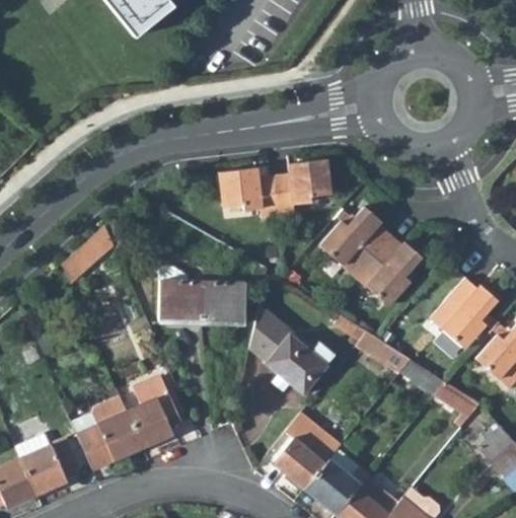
[(102,0),(133,39),(172,7),(166,0),(102,0)]
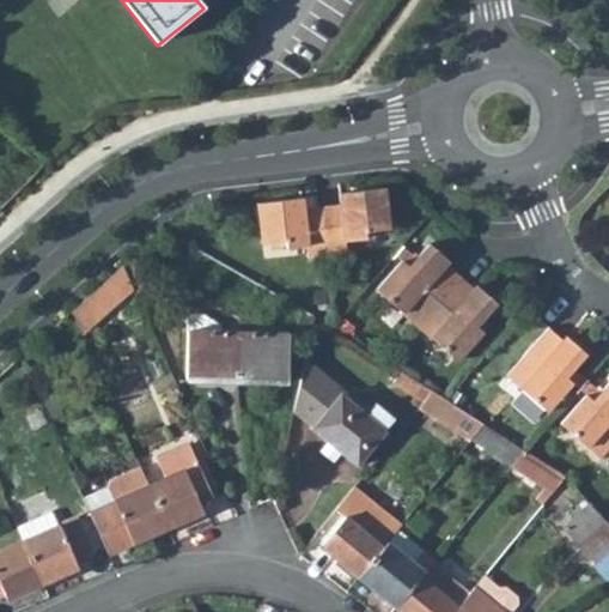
[(299,199),(254,204),(259,246),(282,242),(284,249),(304,247),(305,259),(324,256),(345,254),(343,242),(363,240),(363,232),(387,230),(382,188),(335,194),(338,214),(320,217),(302,219),(299,199)]
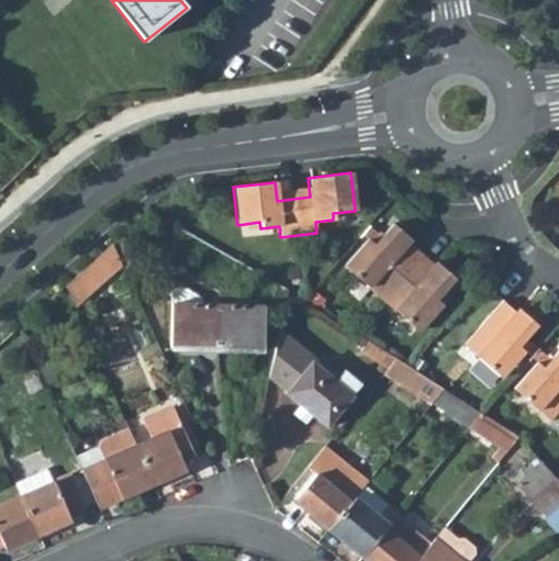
[(384,299),(421,332),(444,305),(438,300),(457,279),(438,262),(436,266),(423,255),(411,244),(414,240),(395,224),(377,246),(370,239),(347,266),(384,299)]
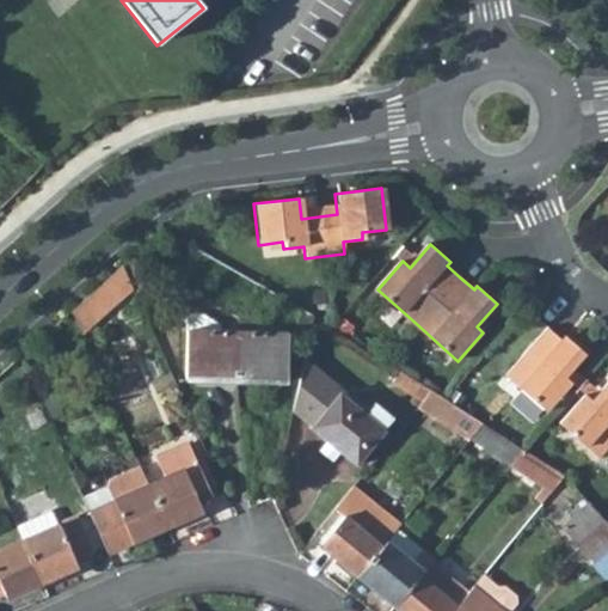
[(123,262),(72,307),(81,330),(134,286),(123,262)]
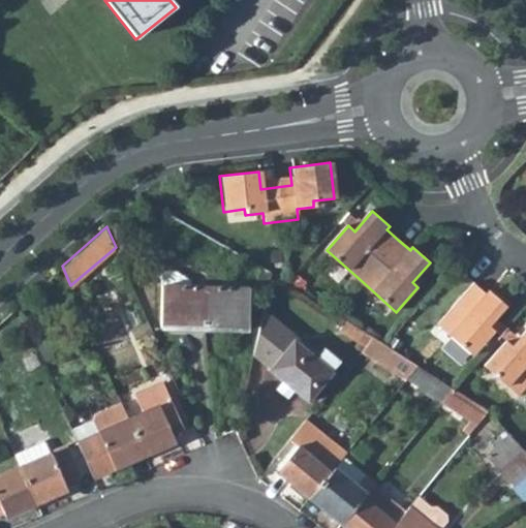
[(230,287),(231,274),(208,274),(208,286),(206,327),(250,328),(251,287),(230,287)]
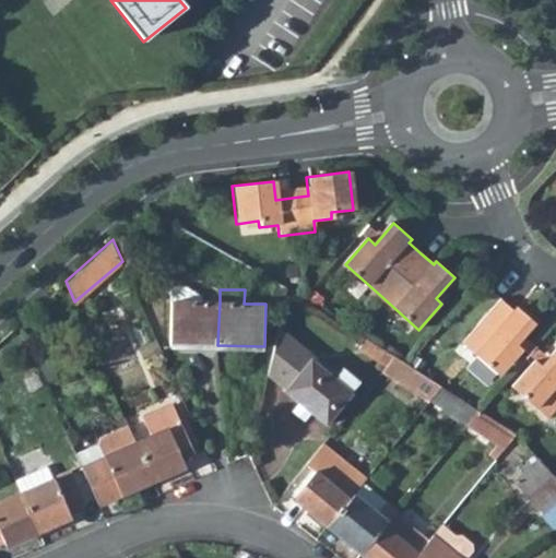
[(504,299),(464,344),(501,376),(524,349),(519,344),(537,323),(519,307),(516,311),(504,299)]
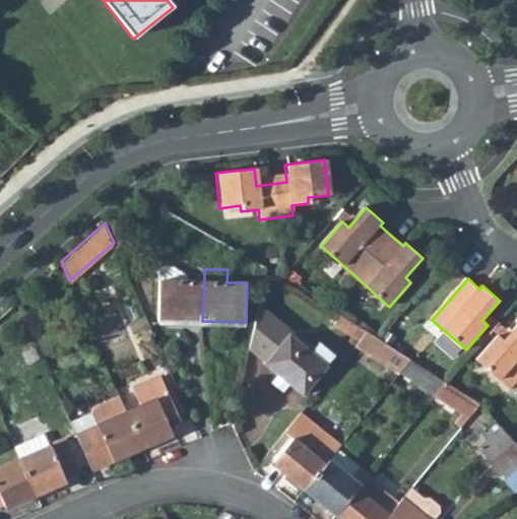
[(160,279),(159,319),(202,321),(204,281),(160,279)]
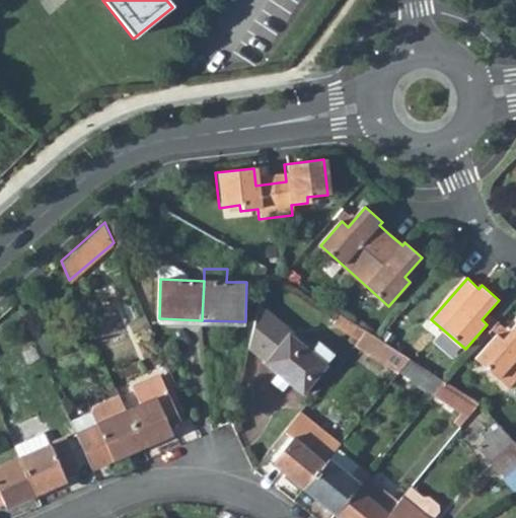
[(330,354),(315,342),(308,350),(287,333),(290,329),(256,301),(247,348),(263,361),(271,368),(264,377),(276,386),(283,378),(301,392),(330,354)]
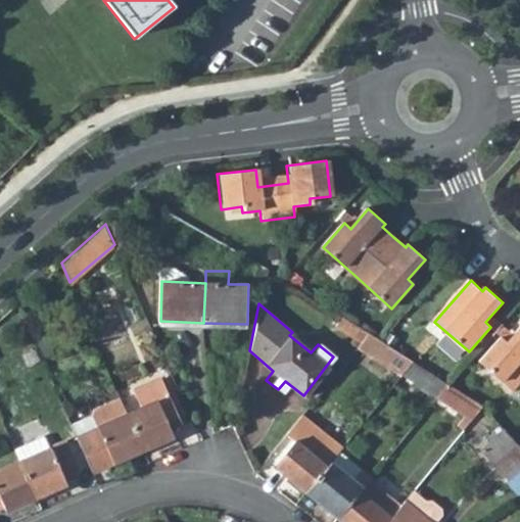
[(360,340),(367,331),(340,315),(334,324),(360,340)]
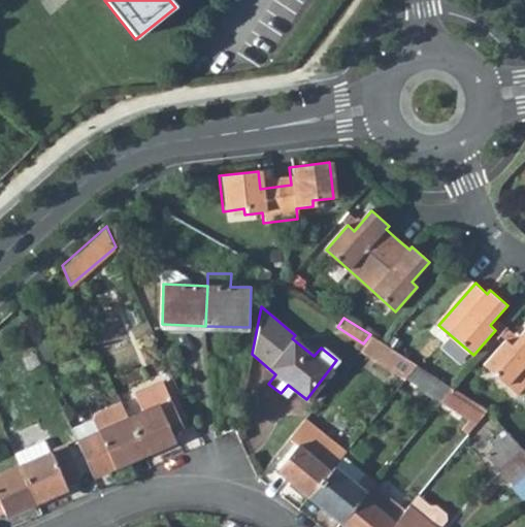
[(507,340),(485,365),(520,396),(524,390),(524,332),(513,346),(507,340)]
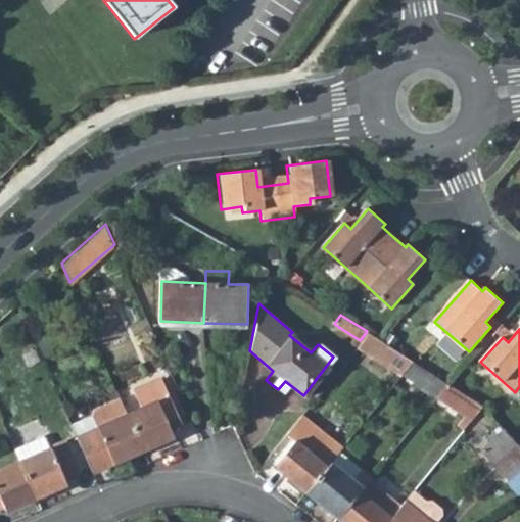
[(411,360),(405,356),(383,342),(367,331),(360,340),(356,344),(400,373),(411,360)]
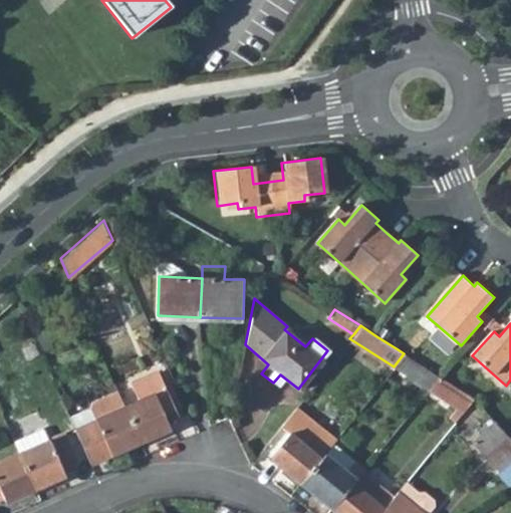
[(429,389),(439,375),(421,364),(404,353),(394,366),(429,389)]
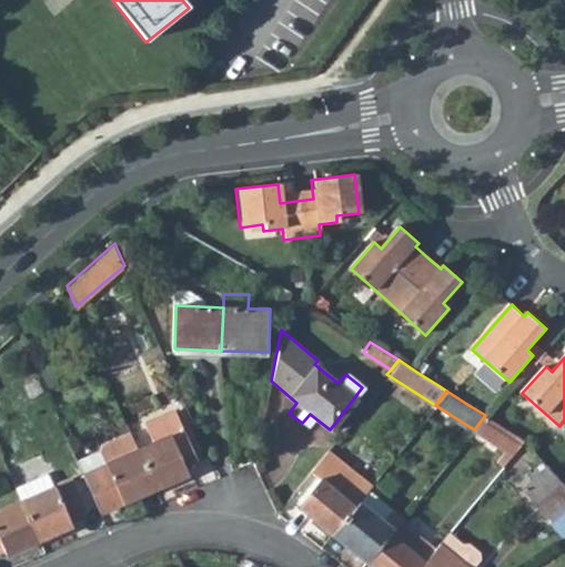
[(154,442),(140,448),(158,486),(190,472),(188,466),(200,461),(178,411),(148,426),(154,442)]
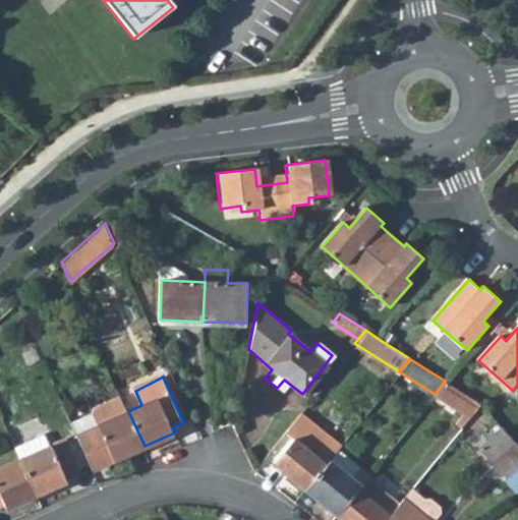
[(469,415),(479,403),(445,381),(435,394),(469,415)]
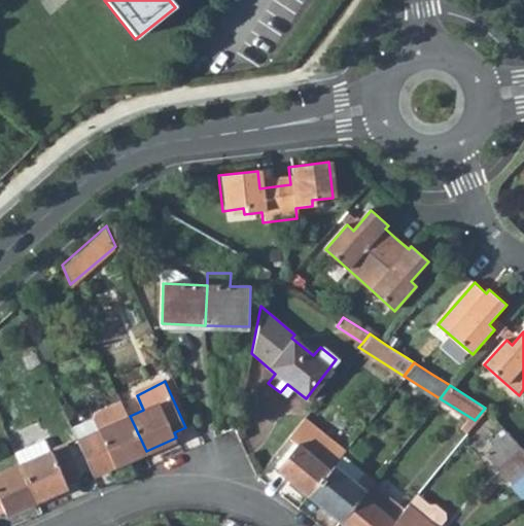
[(72,424),(78,440),(130,416),(123,400),(72,424)]
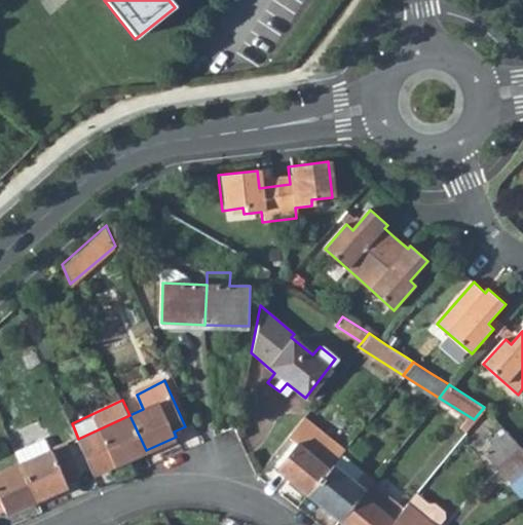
[(114,464),(146,450),(129,415),(78,439),(91,467),(112,458),(114,464)]
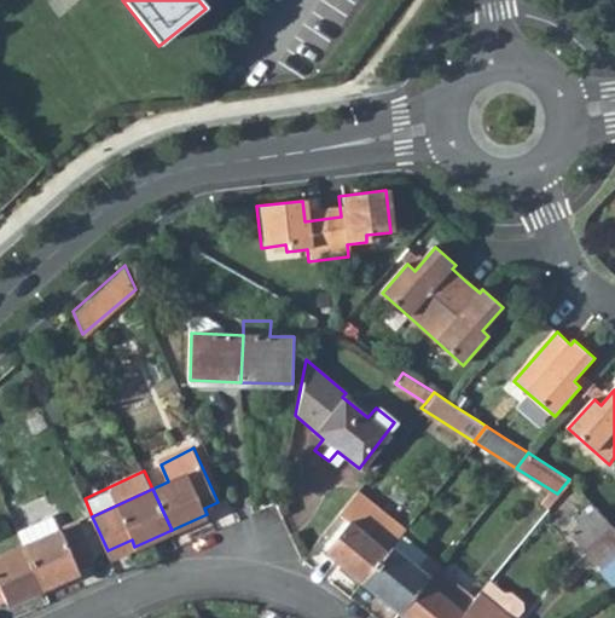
[(361,582),(390,546),(400,533),(404,530),(355,491),(337,514),(349,523),(325,553),(361,582)]
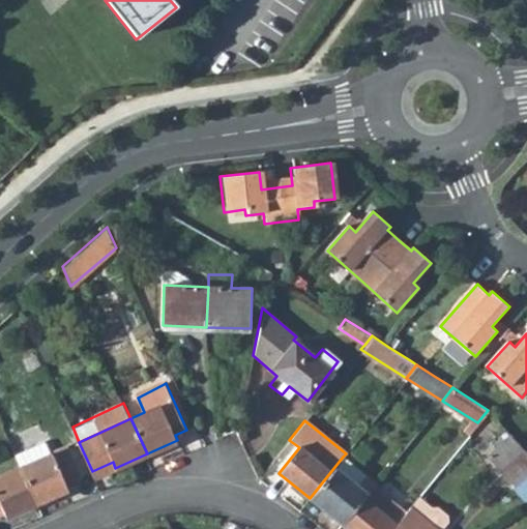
[(526,451),(509,433),(487,454),(514,483),(526,473),(526,451)]
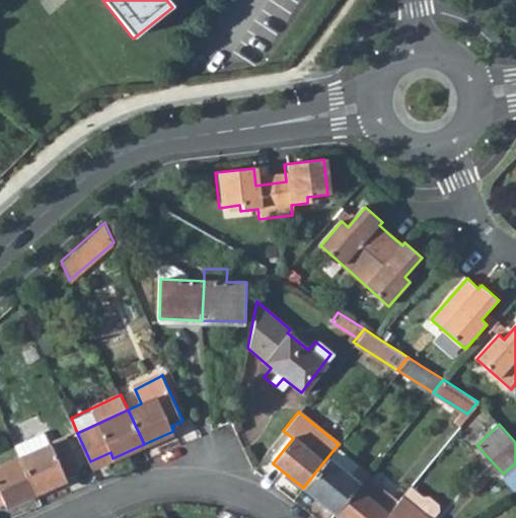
[(51,445),(45,433),(16,446),(21,457),(51,445)]
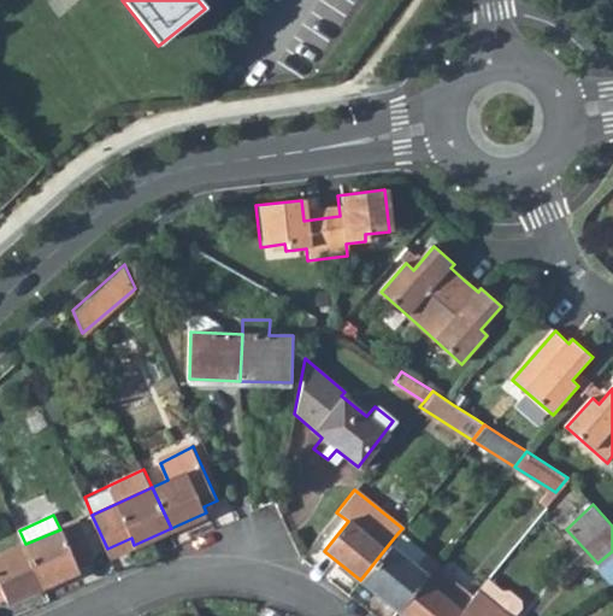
[(80,520),(60,529),(25,544),(43,585),(78,569),(76,563),(96,555),(80,520)]
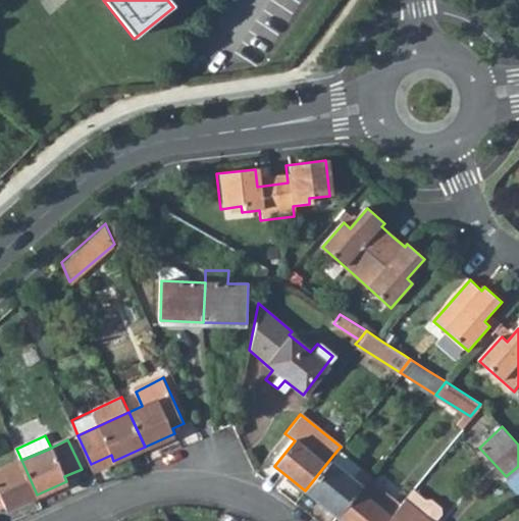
[(367,479),(370,476),(338,450),(329,460),(362,485),(367,479)]
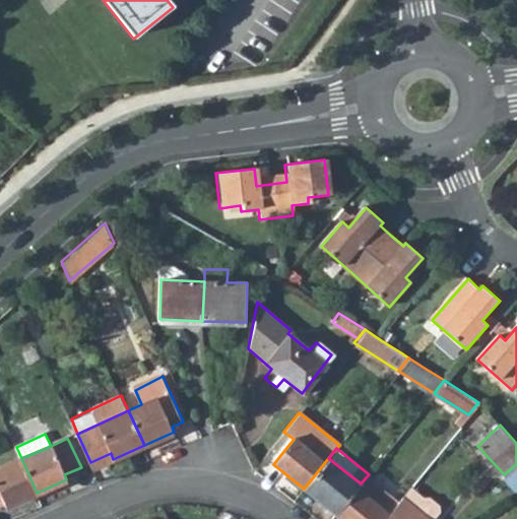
[(90,462),(93,468),(113,459),(111,453),(90,462)]
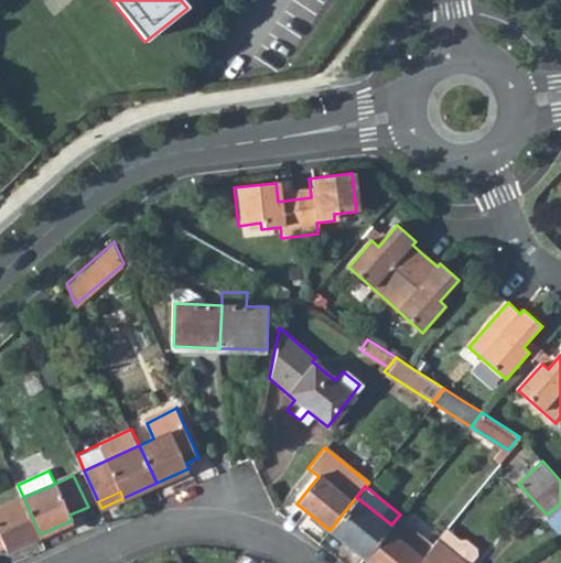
[(0,507),(0,545),(4,543),(7,549),(40,534),(23,497),(0,507)]
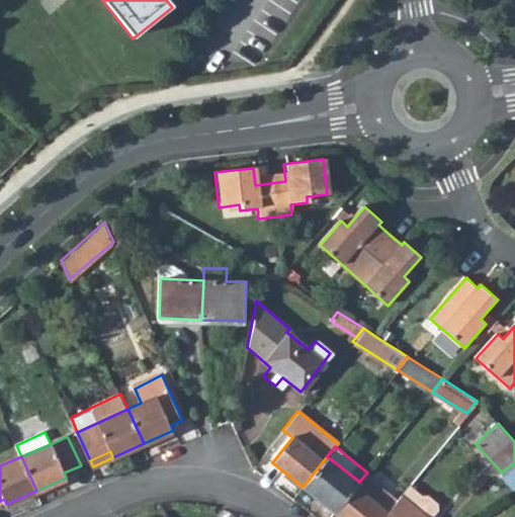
[(356,486),(359,482),(327,456),(303,487),(335,513),(356,486)]
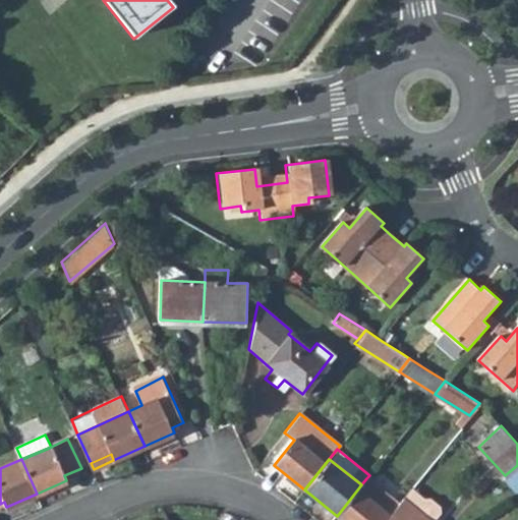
[(361,484),(358,488),(391,514),(398,505),(366,478),(361,484)]
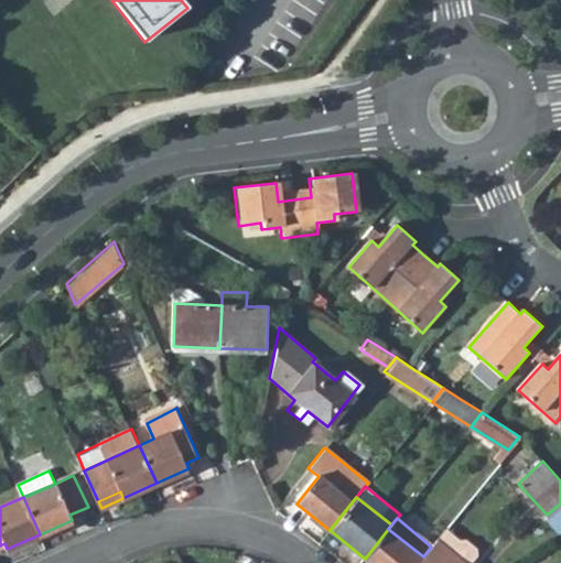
[(448,527),(438,538),(470,562),(479,552),(478,544),(466,536),(460,537),(448,527)]
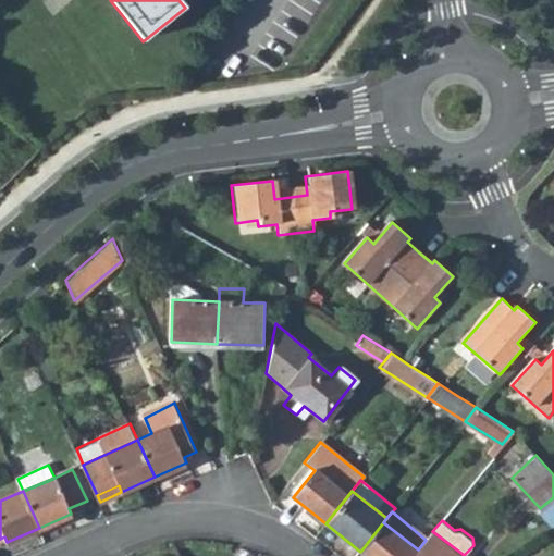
[(413,555),(418,550),(383,522),(360,552),(366,555),(413,555)]
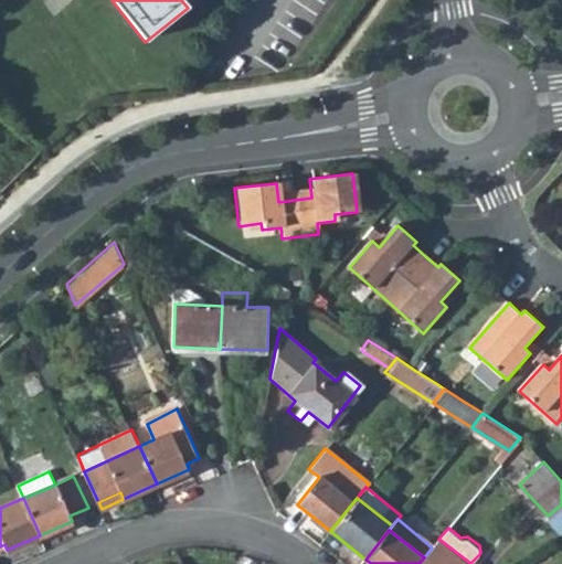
[(470,563),(438,539),(432,547),(424,557),(419,563),(470,563)]
